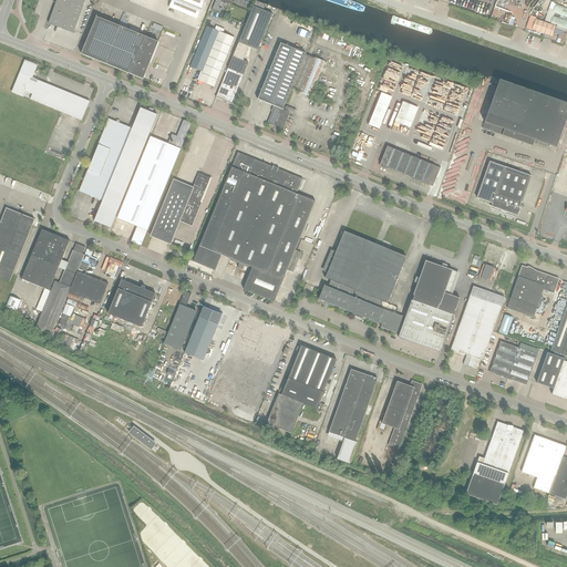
[(84,0),(57,0),(49,23),(73,32),(84,0)]
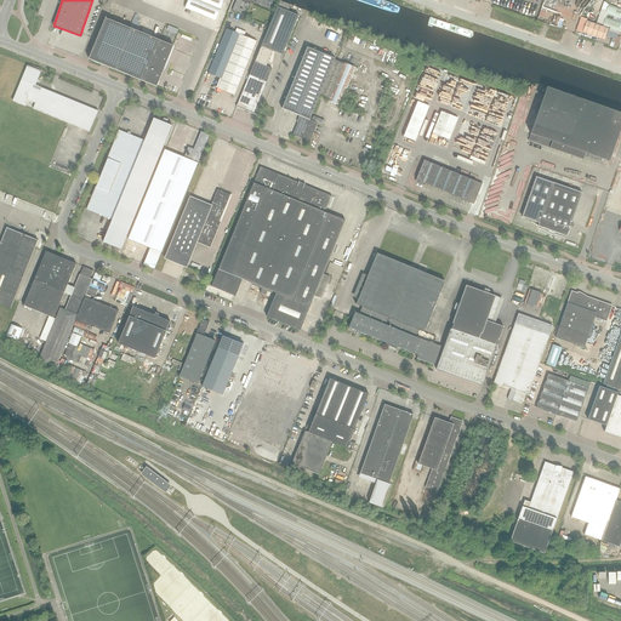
[(187,0),(184,7),(215,21),(222,0),(187,0)]
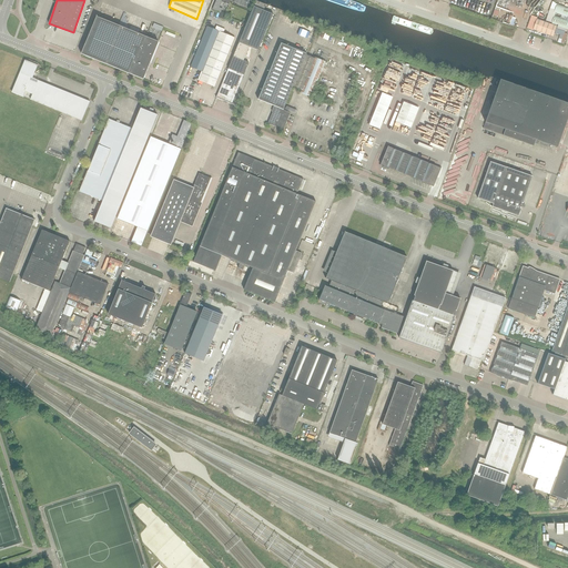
[(229,6),(231,0),(216,0),(213,9),(221,12),(222,9),(220,8),(222,2),(225,3),(229,6)]
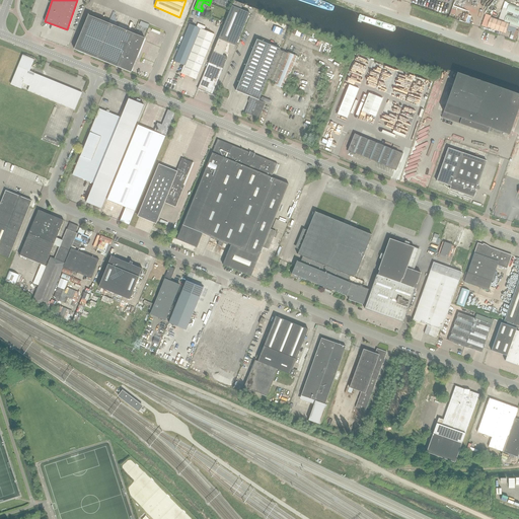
[(318,0),(295,0),(328,12),(330,4),(318,0)]
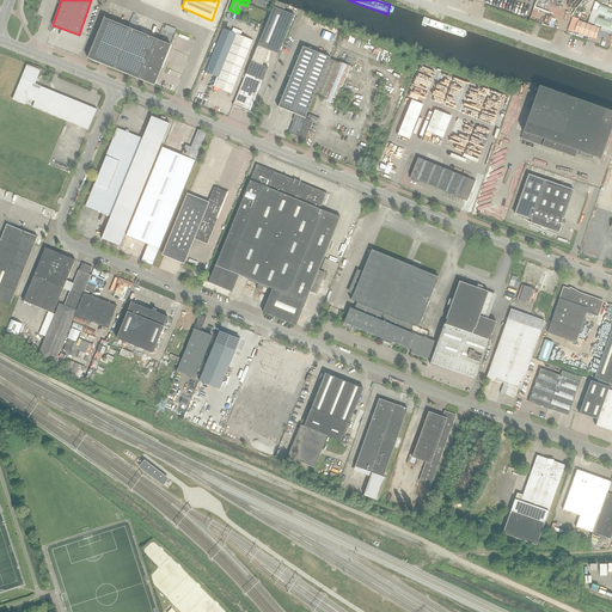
[(611,17),(611,8),(600,5),(597,14),(611,19),(611,17)]
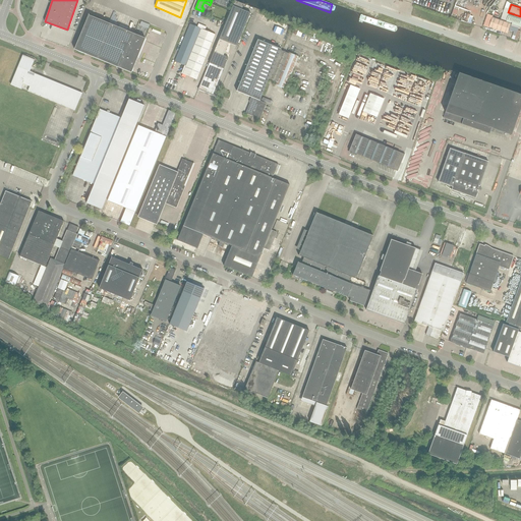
[(250,13),(233,5),(198,90),(213,96),(228,58),(223,56),(229,43),(237,47),(250,13)]
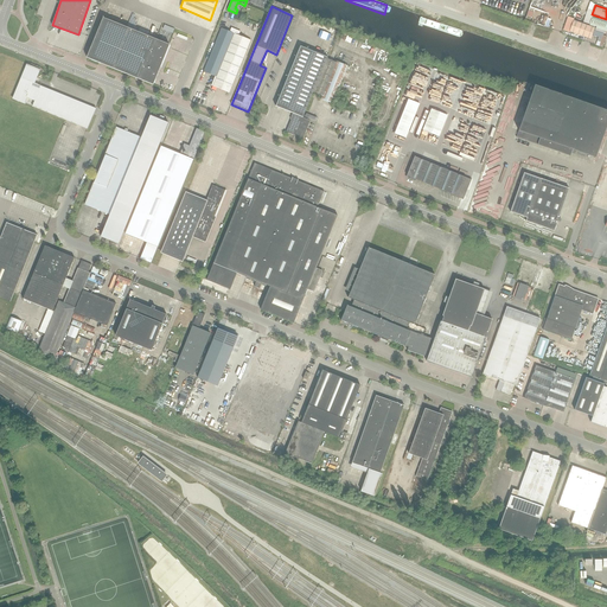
[(570,32),(574,20),(575,19),(568,17),(563,31),(570,33),(570,32)]
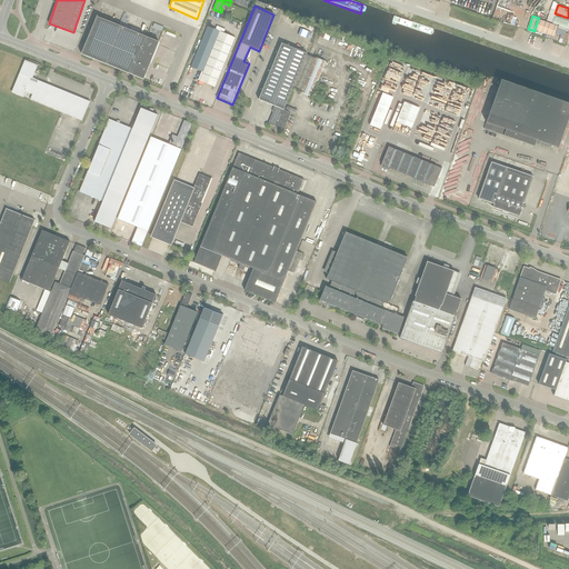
[(143,80),(159,42),(97,17),(81,55),(143,80)]
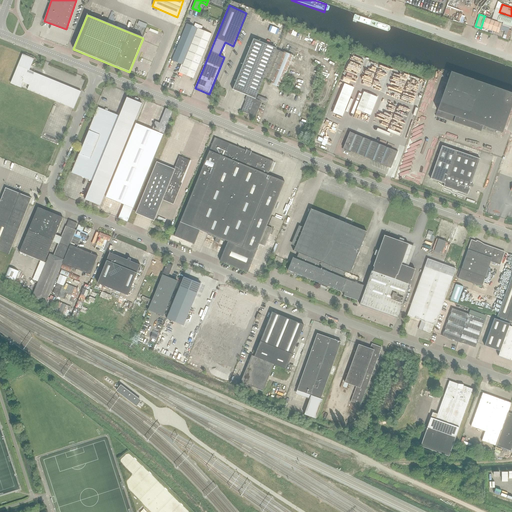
[(511,19),(499,15),(498,21),(503,23),(503,24),(511,27),(511,25),(511,19)]
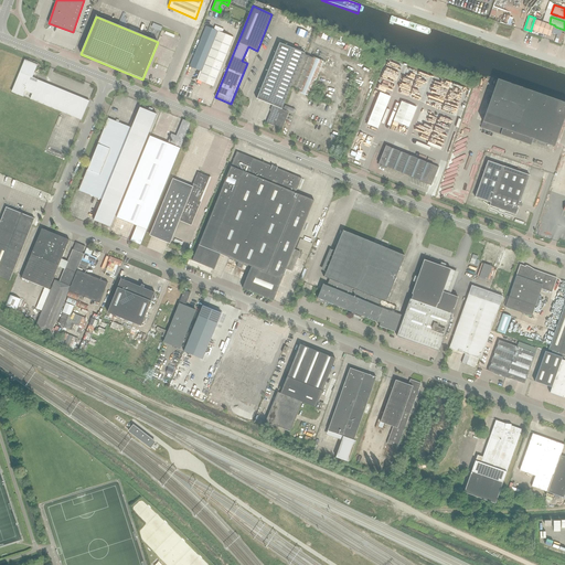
[(534,19),(531,30),(551,36),(554,27),(534,19)]
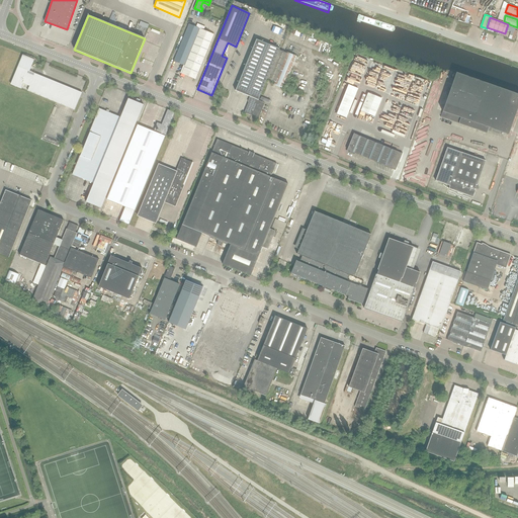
[(189,24),(173,61),(184,66),(183,69),(182,69),(180,73),(195,79),(213,34),(189,24)]
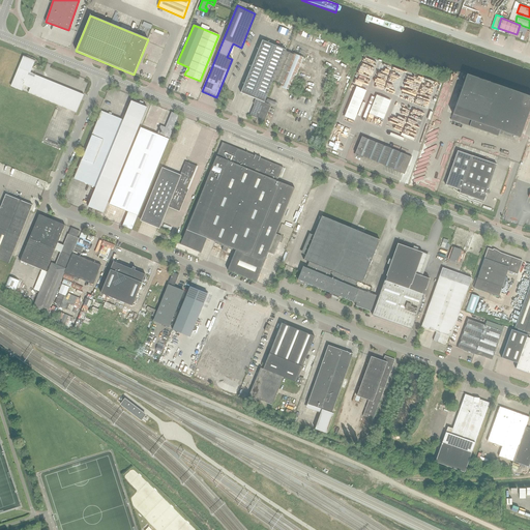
[(520,28),(519,31),(523,33),(522,36),(525,37),(527,30),(525,30),(520,28)]
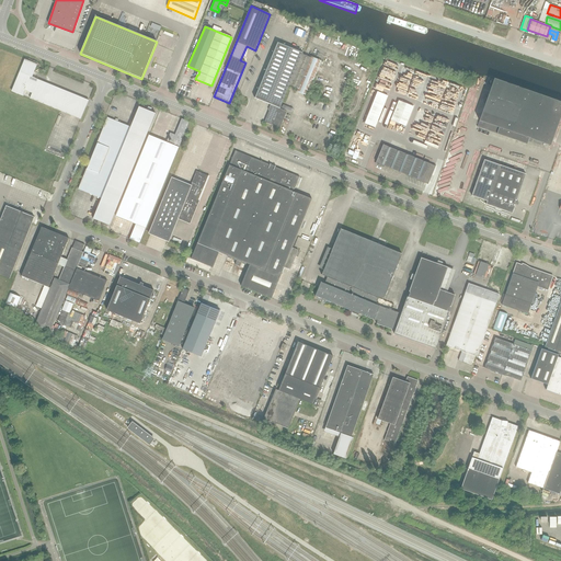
[(308,42),(311,33),(306,31),(302,39),(308,42)]
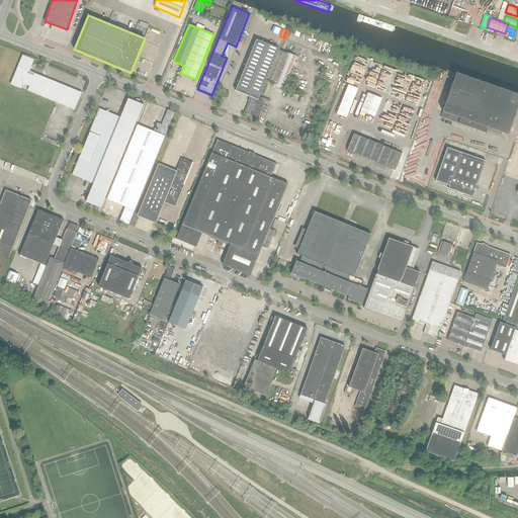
[(258,100),(279,49),(256,39),(236,91),(252,97),(251,100),(250,99),(244,113),(251,115),(258,100)]
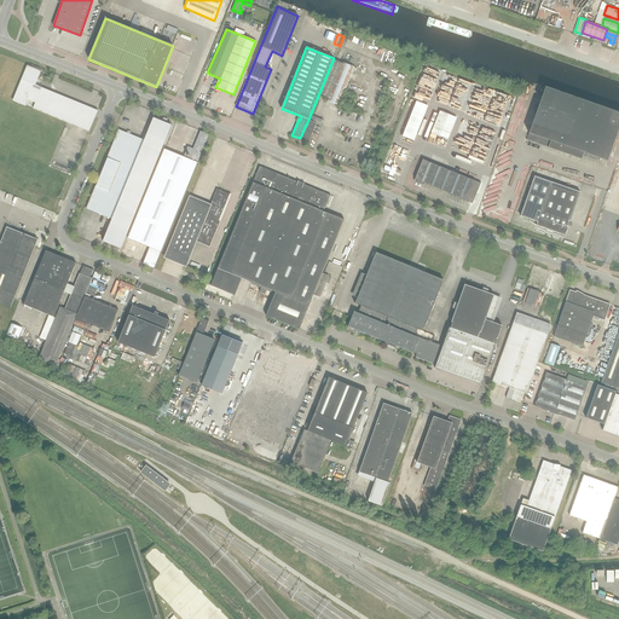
[(342,63),(334,59),(320,93),(328,96),(325,100),(339,105),(354,68),(342,62),(342,63)]
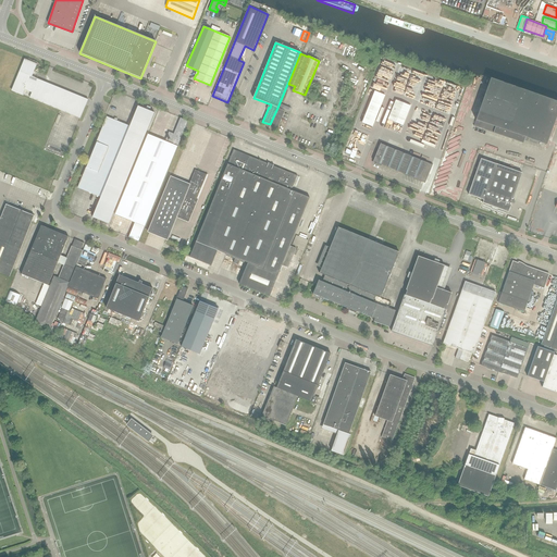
[(12,90),(16,93),(23,95),(25,90),(24,89),(29,76),(31,77),(31,76),(36,64),(25,60),(12,90)]
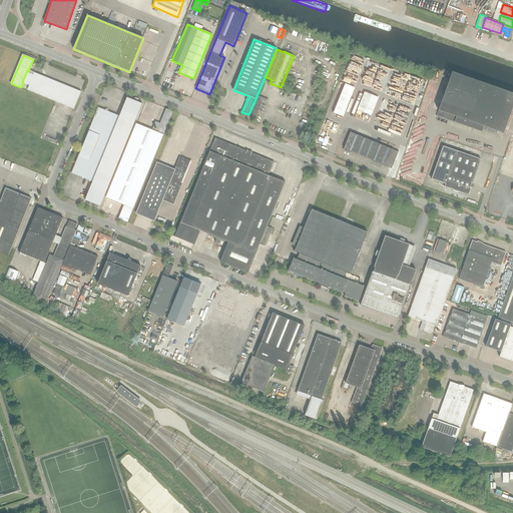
[(22,82),(23,83),(29,85),(27,90),(74,109),(81,92),(28,70),(28,71),(27,70),(22,82)]
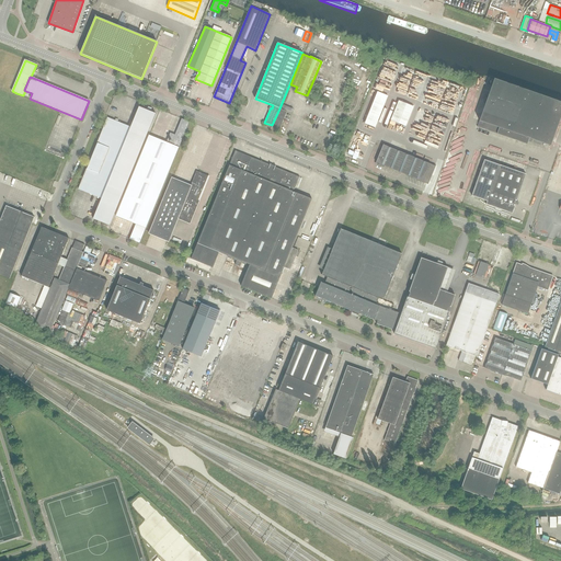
[(560,112),(560,102),(493,79),(479,121),(488,124),(485,130),(527,145),(527,141),(540,146),(541,142),(550,146),(560,112)]
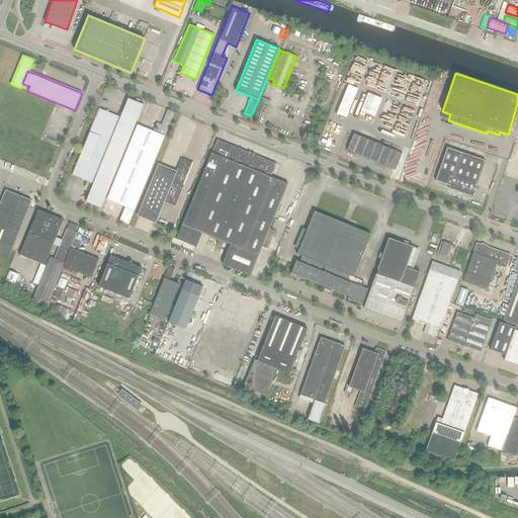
[(358,89),(348,85),(336,114),(346,118),(358,89)]
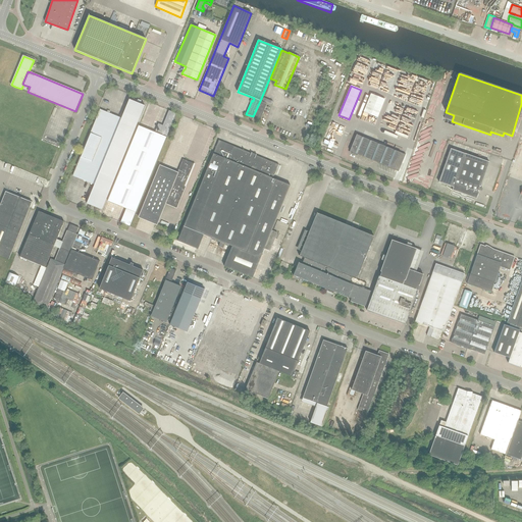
[(385,100),(370,94),(363,112),(377,118),(385,100)]
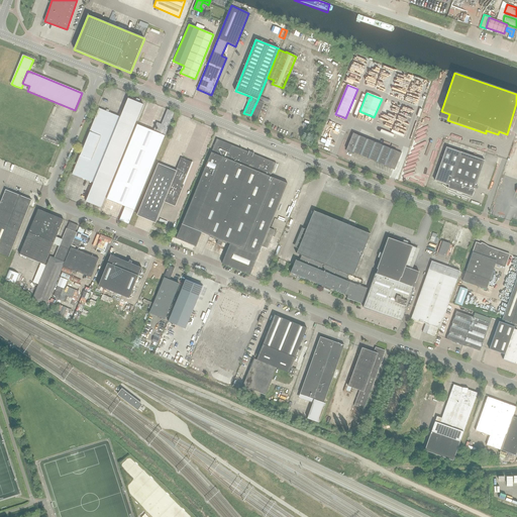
[(120,117),(99,108),(73,175),(93,183),(86,202),(101,208),(101,207),(142,105),(143,105),(143,104),(128,98),(120,117)]
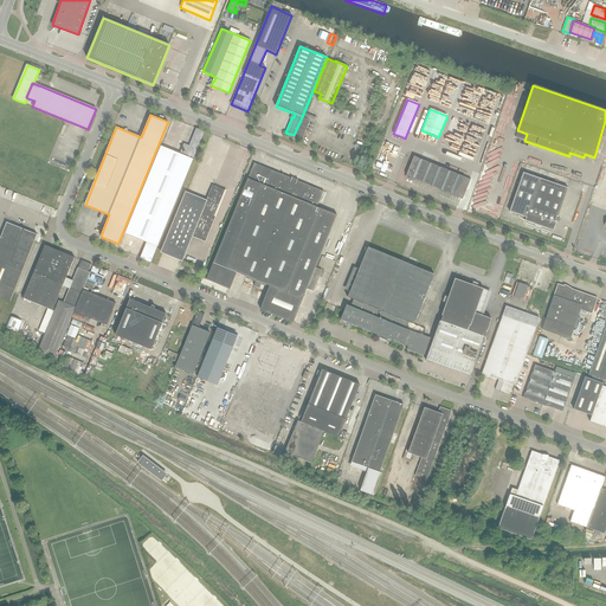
[(302,117),(294,135),(303,139),(309,123),(308,122),(308,120),(302,117)]
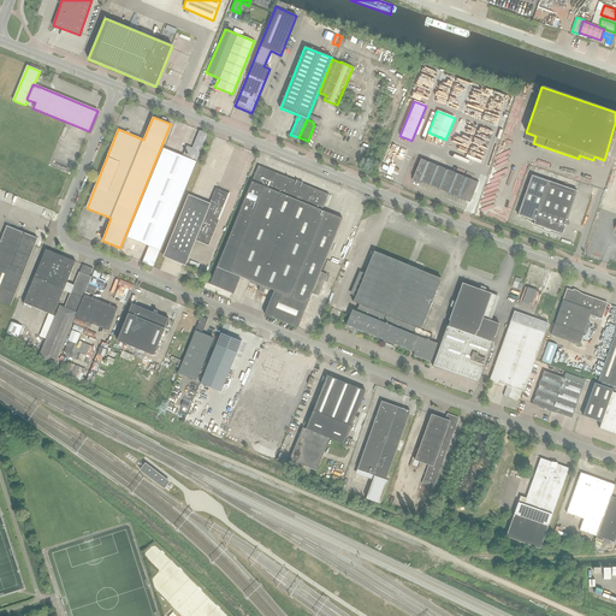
[(181,201),(208,134),(199,130),(199,131),(191,148),(187,146),(182,157),(164,148),(147,187),(181,201)]
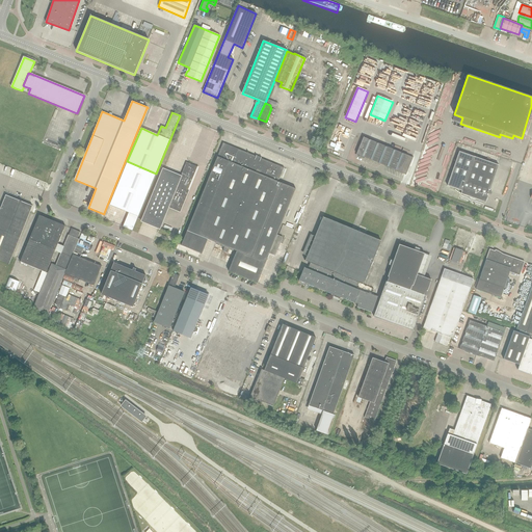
[(405,175),(413,157),(363,137),(356,154),(358,155),(357,157),(364,159),(364,157),(405,175)]
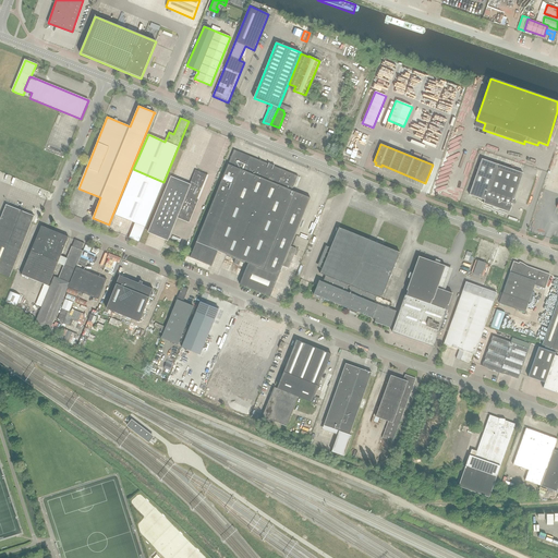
[(269,296),(276,282),(276,280),(277,280),(278,276),(279,276),(283,266),(289,268),(294,255),(296,250),(296,249),(291,246),(311,198),(292,191),(298,177),(233,150),(190,257),(211,266),(217,251),(237,258),(234,264),(240,266),(241,261),(247,264),(240,284),(269,296)]
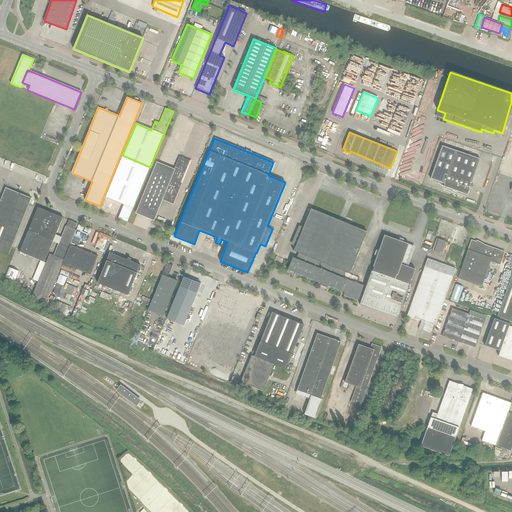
[(443,187),(444,187),(444,186),(445,186),(445,187),(466,194),(467,194),(467,195),(470,187),(469,187),(469,188),(468,187),(470,183),(471,183),(480,159),(479,159),(442,146),(430,179),(444,184),(443,187)]
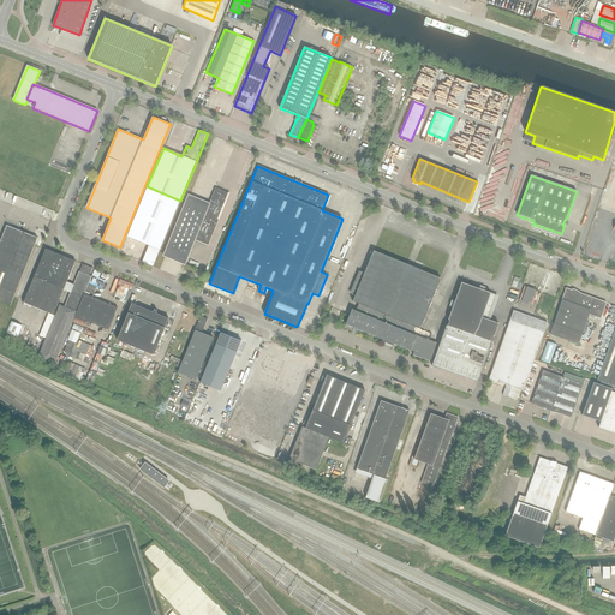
[(142,262),(153,267),(180,201),(147,186),(126,237),(148,246),(142,262)]
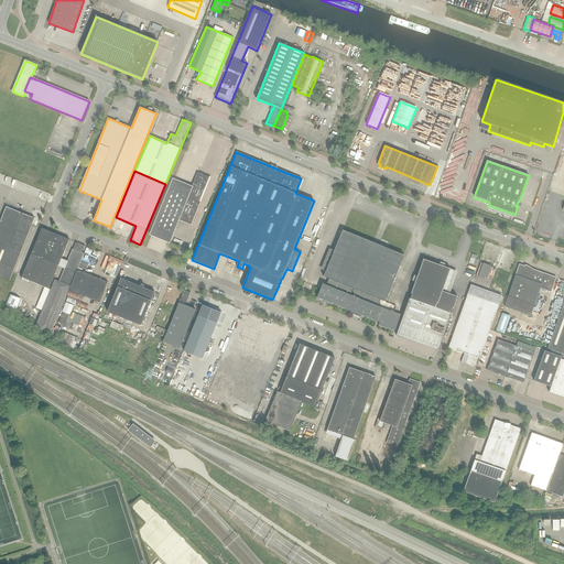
[(191,224),(209,177),(209,176),(208,179),(198,174),(196,183),(195,183),(192,188),(191,188),(191,187),(173,181),(151,234),(169,241),(179,219),(191,224)]
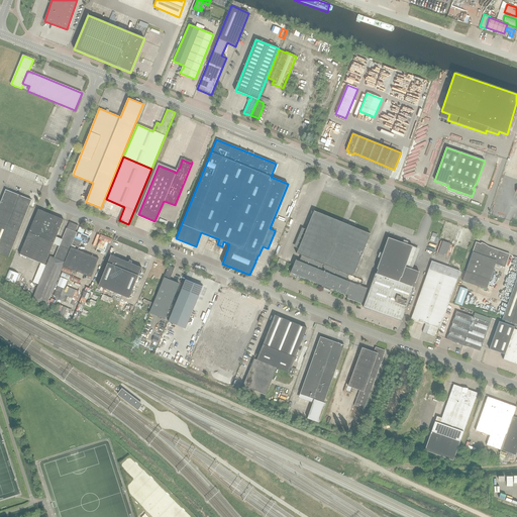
[(0,203),(0,252),(9,256),(31,200),(5,190),(0,203)]
